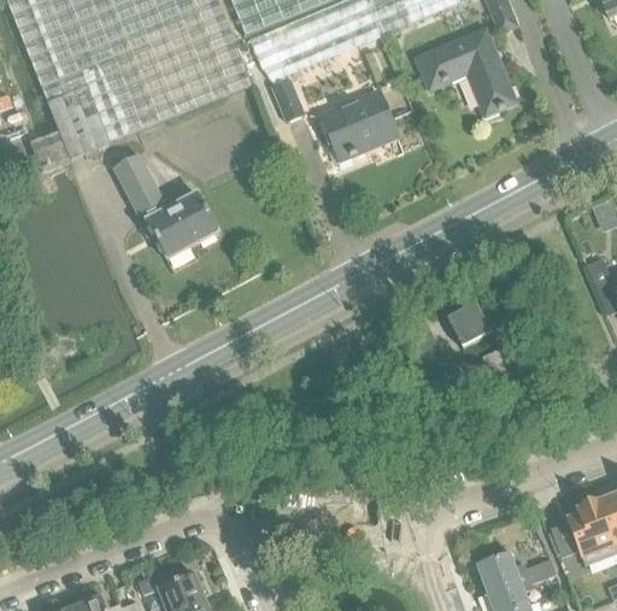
[(6,0),(48,104),(90,88),(111,141),(253,84),(218,0),(6,0)]
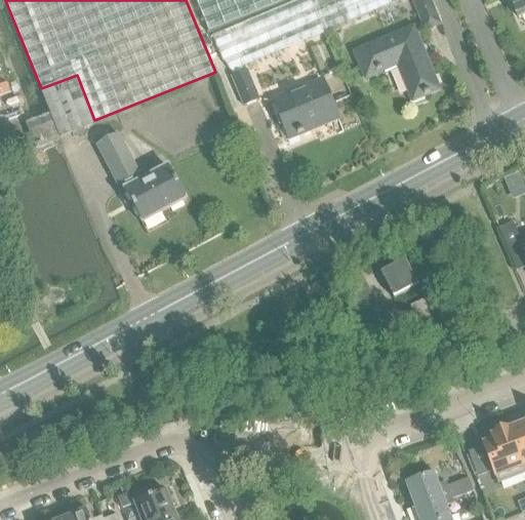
[(197,0),(209,30),(282,0),(197,0)]
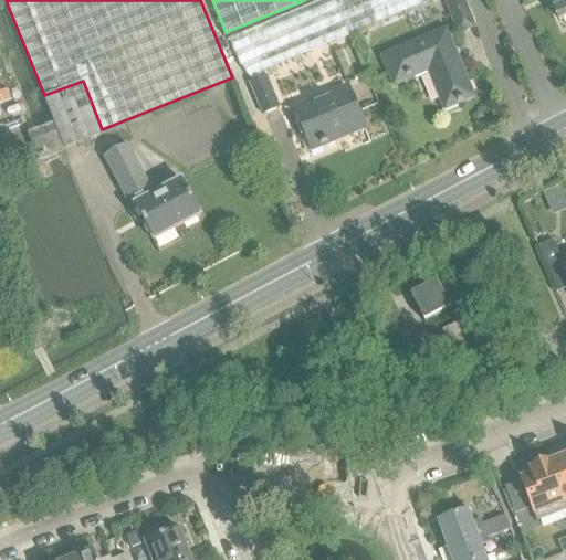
[(313,0),(282,13),(230,35),(245,74),(426,0),(313,0)]
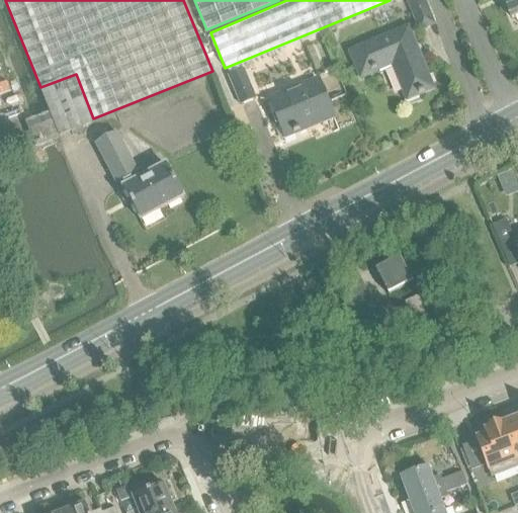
[(420,27),(435,21),(425,0),(408,0),(420,27)]
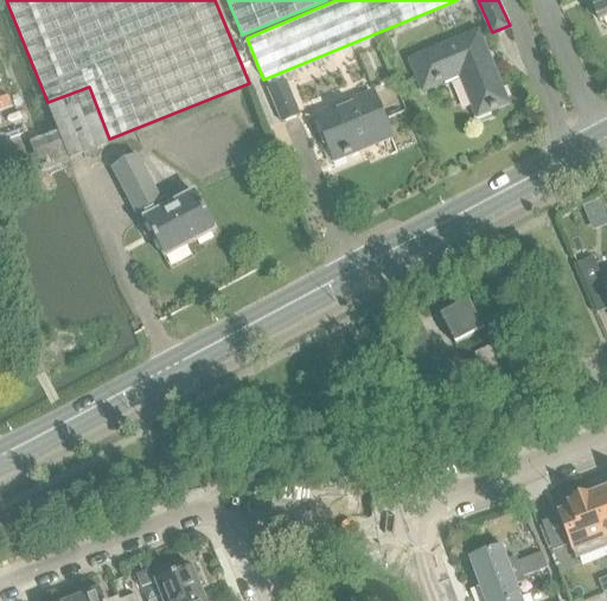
[(592,0),(599,14),(601,19),(606,16),(606,0),(592,0)]
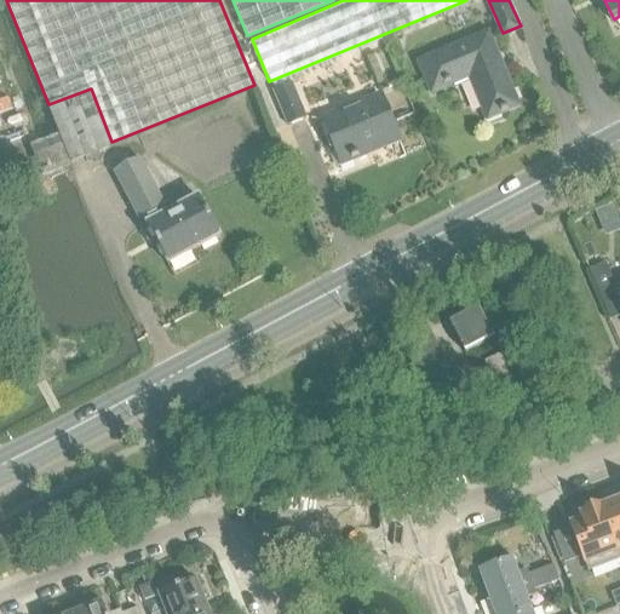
[(500,110),(520,102),(489,28),(420,56),(434,89),(471,73),(484,105),(481,107),(486,119),(501,113),(500,110)]
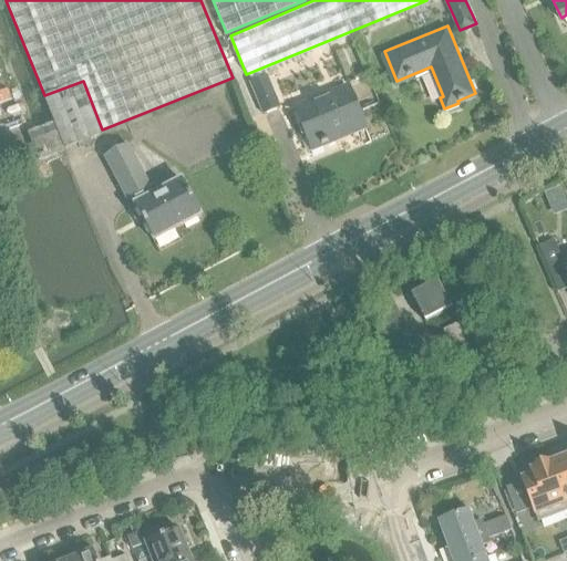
[(264,111),(281,104),(267,72),(250,79),(264,111)]
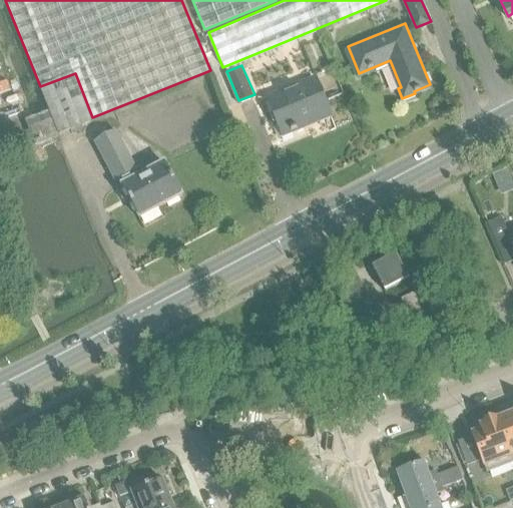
[(92,118),(92,117),(75,73),(40,86),(49,107),(24,116),(34,141),(92,118)]
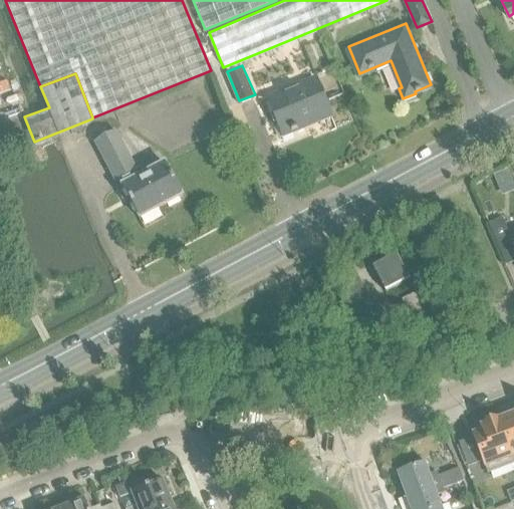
[(290,129),(331,111),(316,74),(268,94),(281,123),(276,125),(282,138),(292,134),(290,129)]
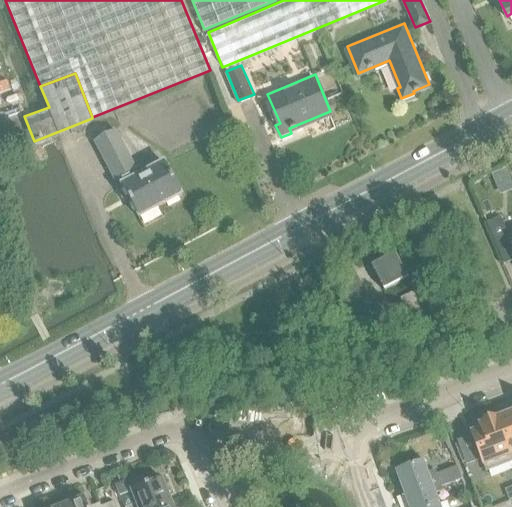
[(140,213),(182,192),(166,160),(145,171),(141,163),(136,165),(116,127),(96,137),(124,193),(128,191),(140,213)]
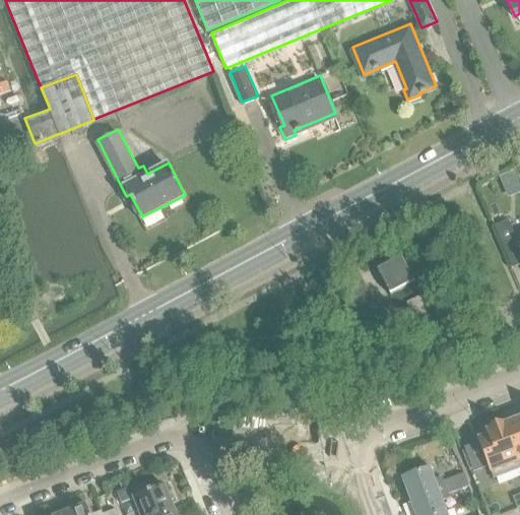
[(519,238),(517,239),(508,217),(494,222),(510,262),(519,257),(519,238)]
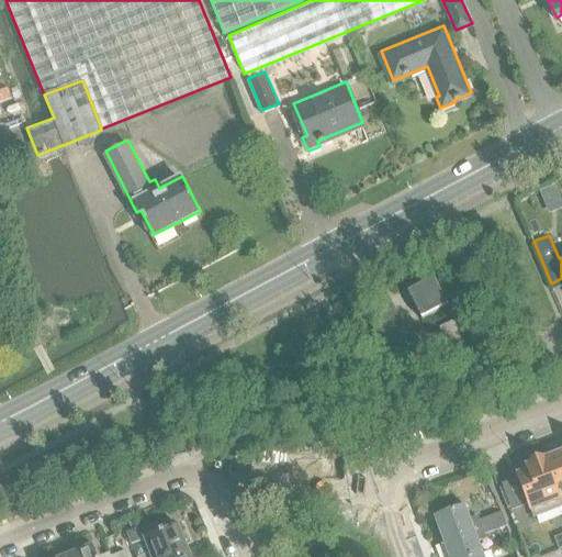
[(447,255),(452,266),(472,256),(465,245),(447,255)]
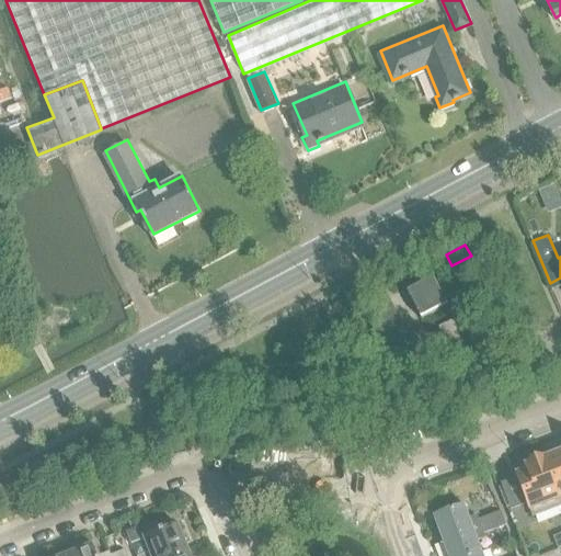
[(435,278),(410,291),(424,317),(449,304),(435,278)]
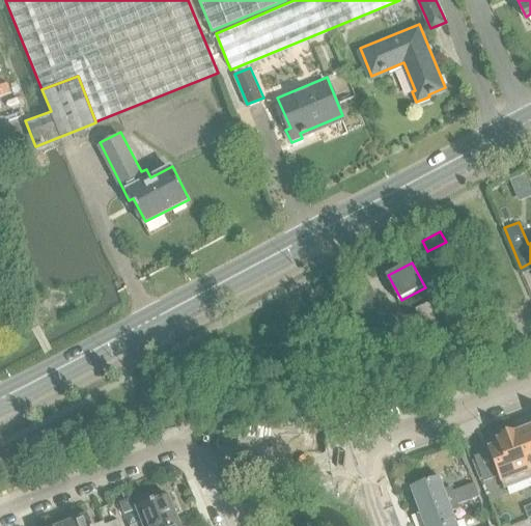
[(367,336),(391,324),(364,272),(340,283),(367,336)]
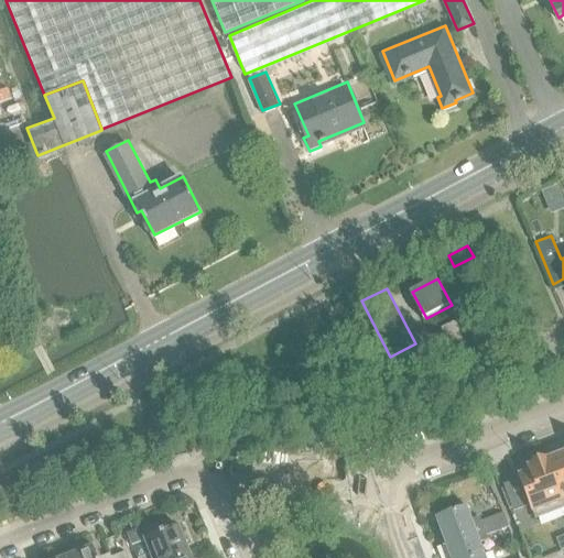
[(461,317),(444,326),(452,341),(468,332),(461,317)]
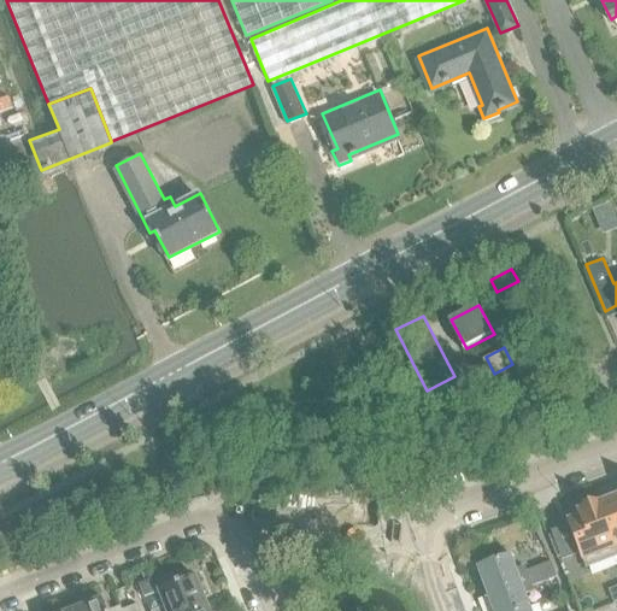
[(616,492),(597,500),(616,552),(616,492)]
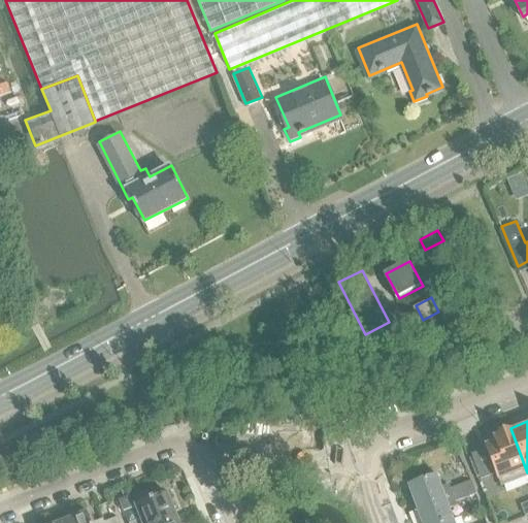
[(488,448),(474,453),(483,474),(495,468),(501,483),(527,472),(510,428),(494,434),(496,439),(486,443),(488,448)]
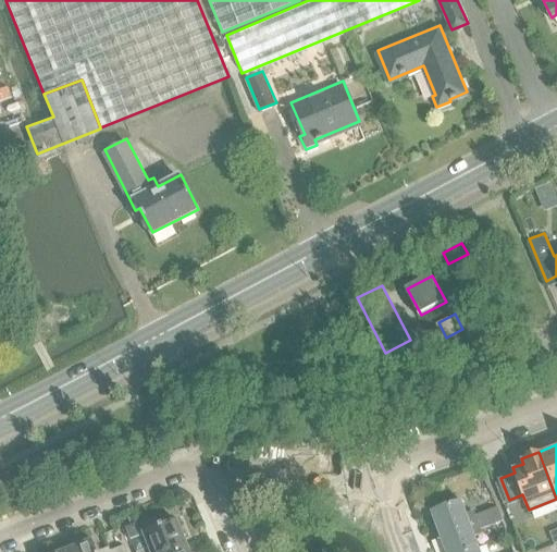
[(460,499),(431,510),(441,535),(469,524),(469,522),(477,518),(474,513),(473,508),(465,512),(460,499)]
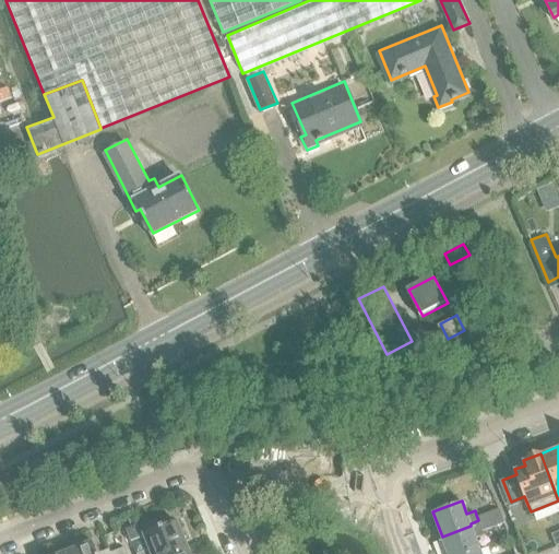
[(496,506),(476,515),(478,520),(498,513),(496,506)]
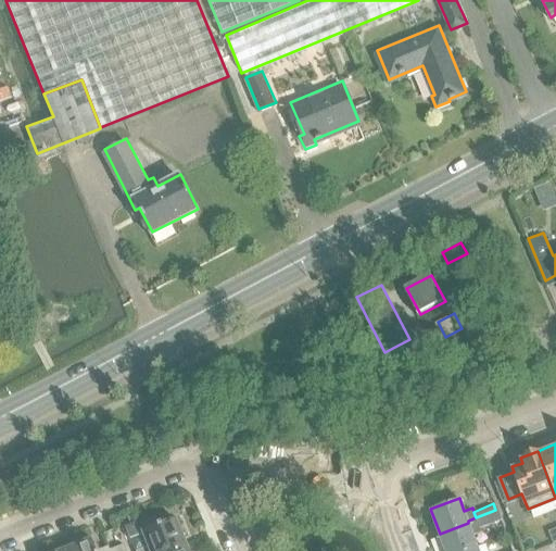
[(495,510),(476,517),(479,524),(498,516),(495,510)]
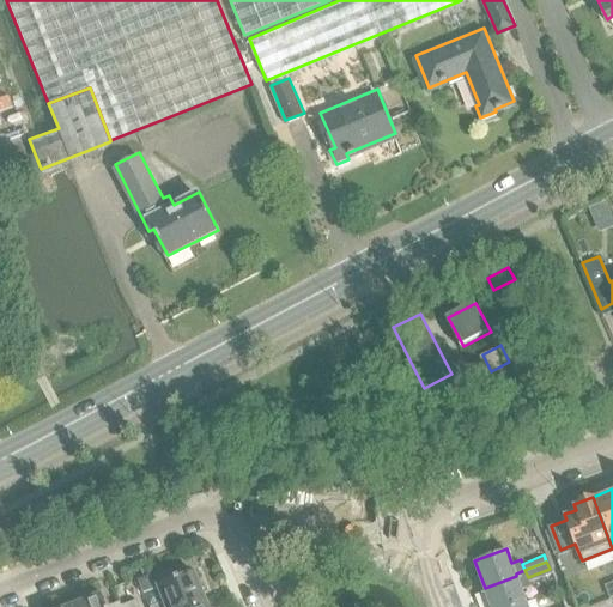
[(171,565),(138,578),(144,592),(158,586),(163,600),(151,605),(151,606),(180,606),(205,598),(194,570),(176,577),(171,565)]
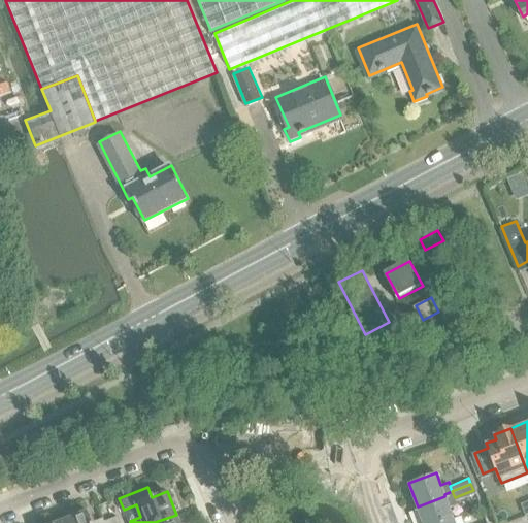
[(444,496),(418,507),(423,522),(440,522),(453,519),(449,507),(457,503),(455,497),(452,491),(444,494),(444,496)]
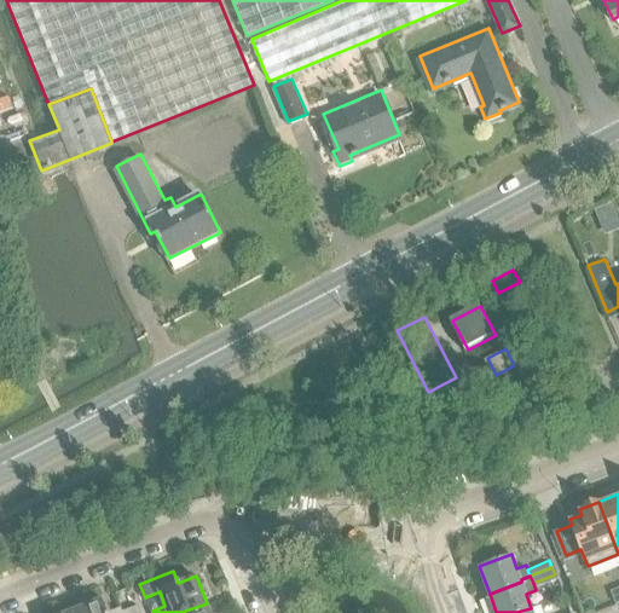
[(106,612),(102,599),(74,609),(75,612),(122,612),(121,609),(111,612),(106,612)]
